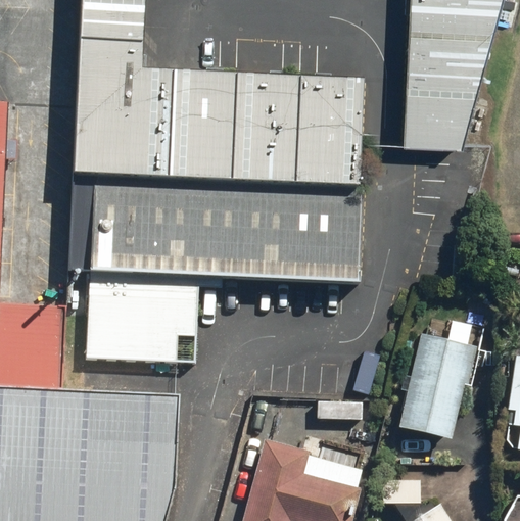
[(81,0),(75,172),(362,183),(366,74),(146,65),(148,0),(81,0)]
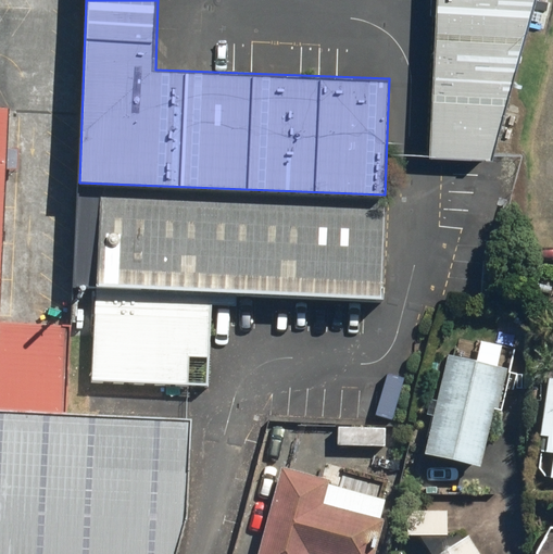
[(522,0),(429,0),(422,151),(486,155),(522,0)]
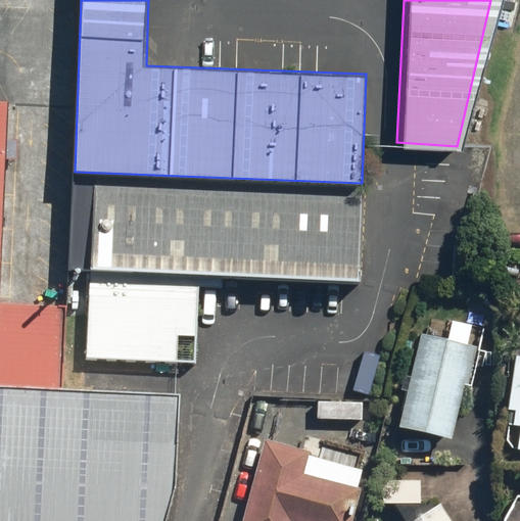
[(0,390),(57,393),(61,310),(0,308),(0,282),(7,106),(0,105),(0,390)]
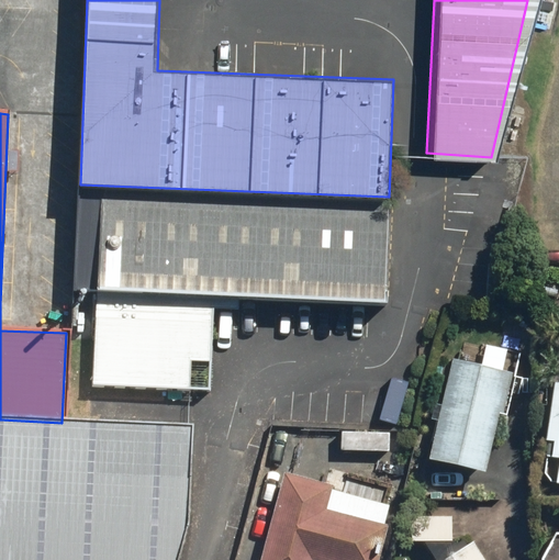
[(378,300),(389,197),(80,185),(69,288),(92,289),(211,293),(378,300)]
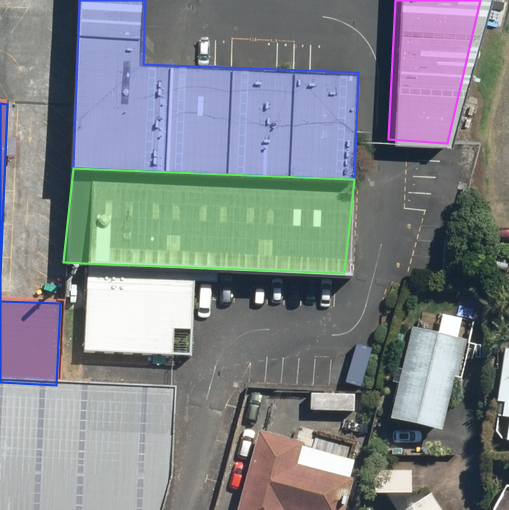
[(192,267),(84,263),(80,356),(188,360),(192,267)]
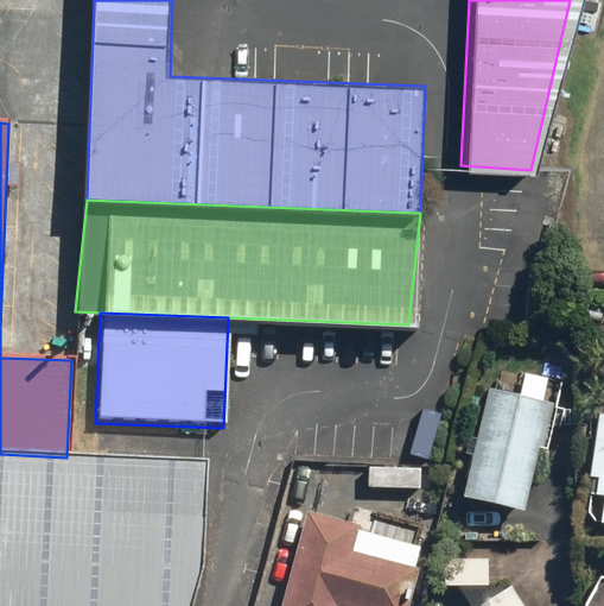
[(516,383),(491,378),(463,497),(525,512),(540,449),(552,452),(567,384),(519,372),(516,383)]
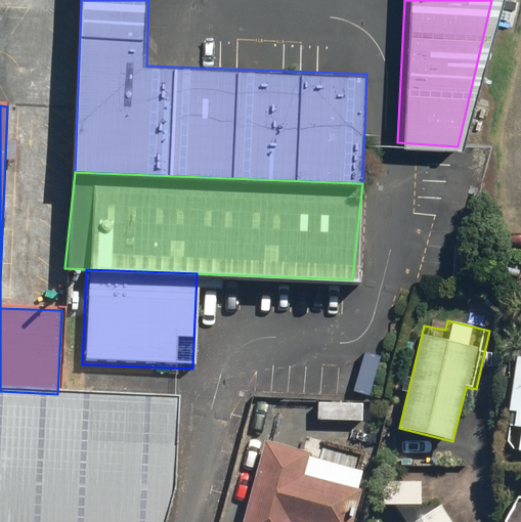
[(520,354),(515,354),(510,410),(517,411),(515,424),(520,424),(518,451),(520,451),(520,354)]
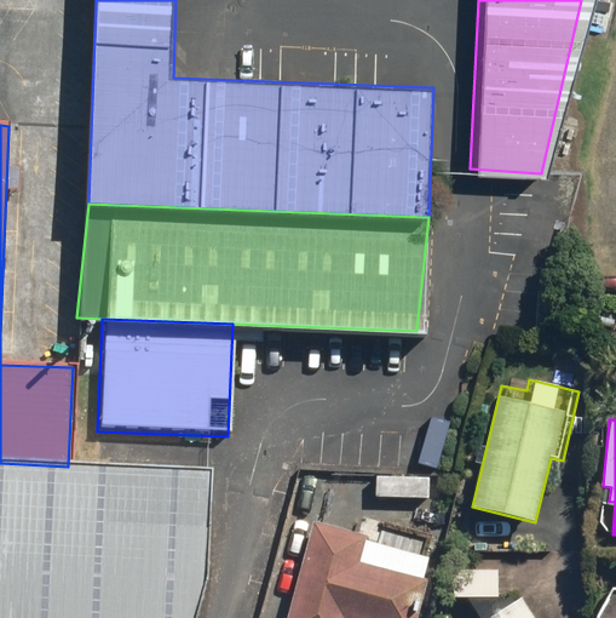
[(193,617),(202,584),(205,473),(68,467),(0,463),(0,617),(193,617)]
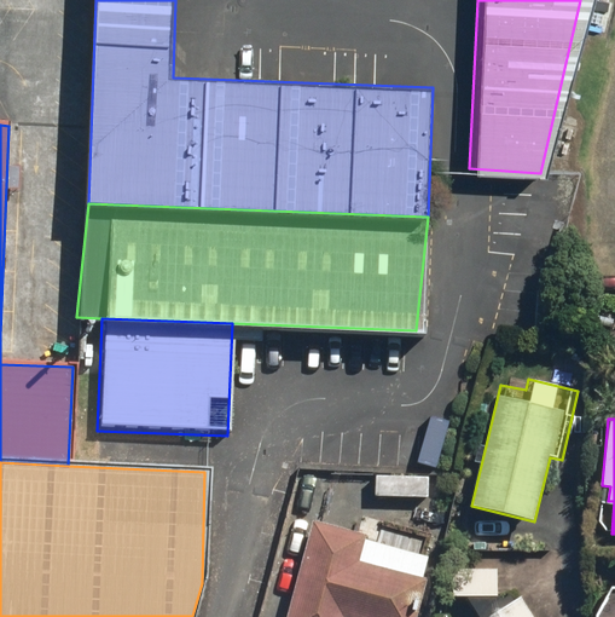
[(366,536),(314,522),(286,616),(417,616),(429,576),(406,569),(415,542),(379,531),(371,564),(359,560),(366,536)]
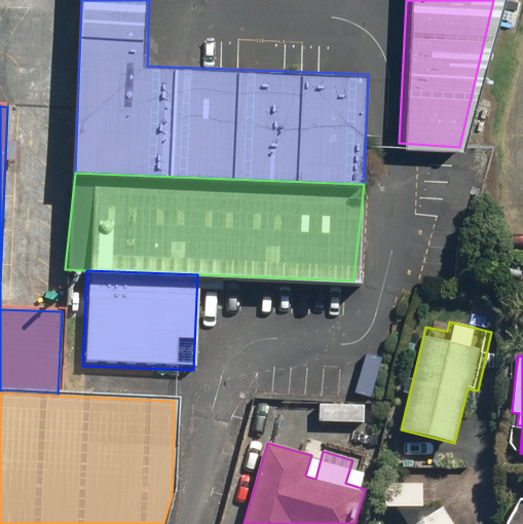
[(423,484),(379,482),(379,508),(423,509),(423,484)]
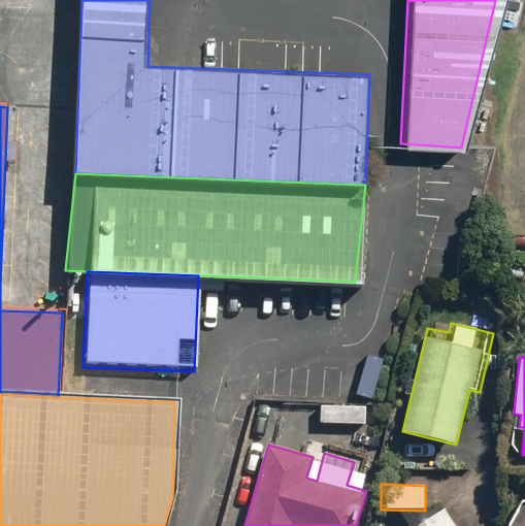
[(458,525),(448,508),(417,525),(458,525)]
